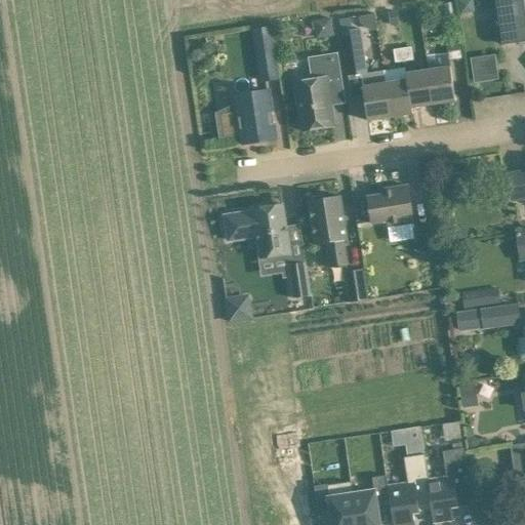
[(461,12),(470,11),(474,6),(472,0),(459,0),(461,12)]
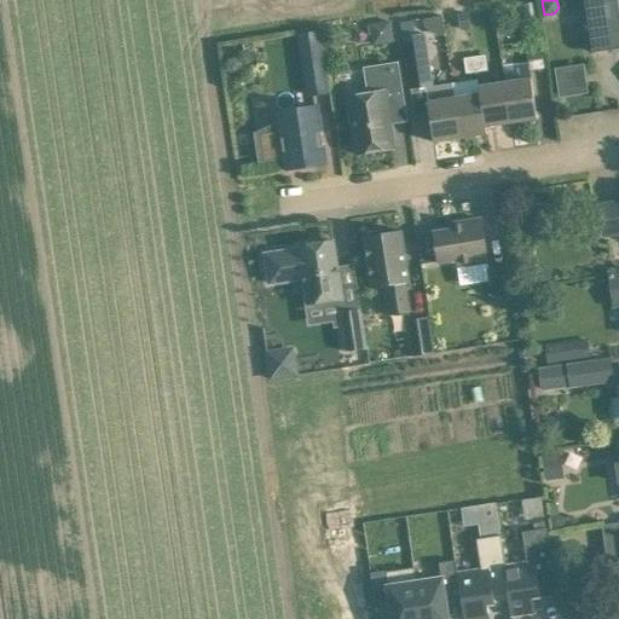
[(618,0),(584,0),(593,52),(618,47),(618,0)]
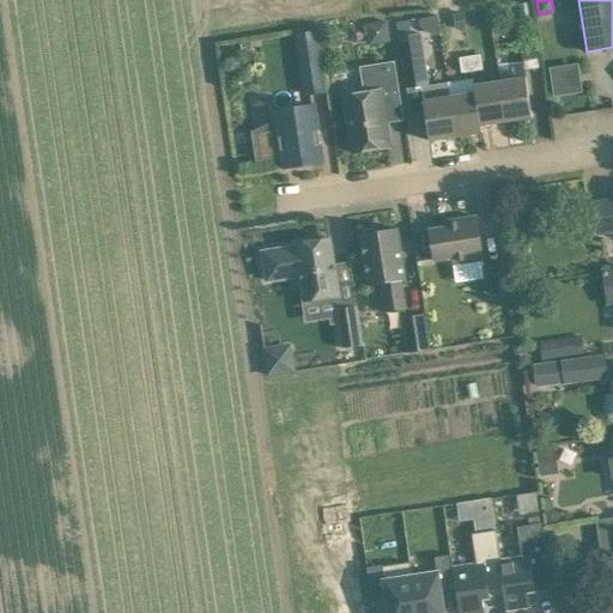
[(463,12),(454,13),(456,30),(467,29),(463,12)]
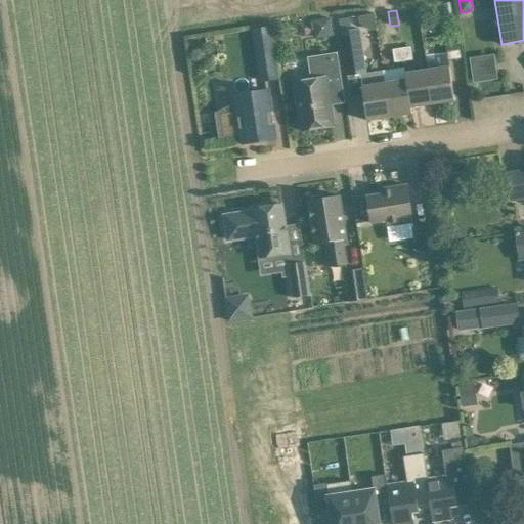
[(312,20),(314,30),(324,37),(334,36),(331,17),(312,20)]
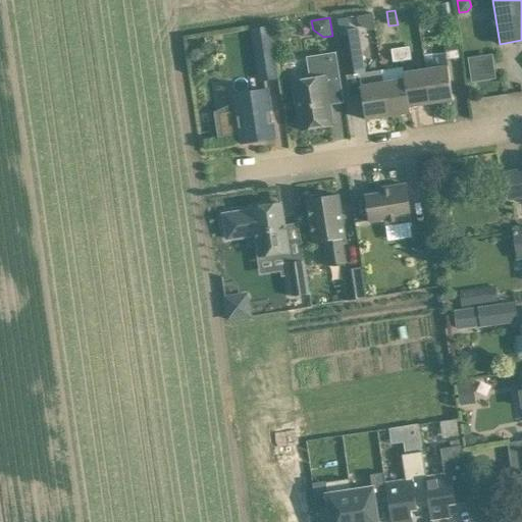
[(340,32),(350,30),(349,18),(338,19),(340,32)]
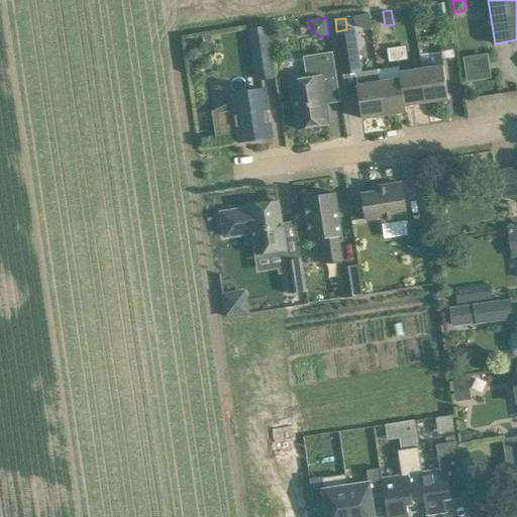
[(336,31),(342,75),(362,72),(355,28),(346,29),(336,31)]
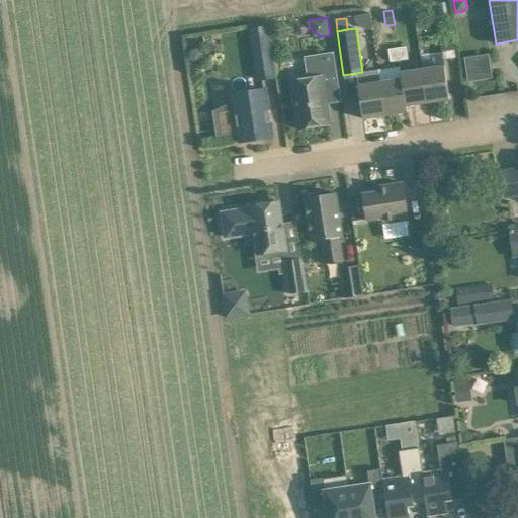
[(398,48),(400,60),(408,59),(406,47),(398,48)]
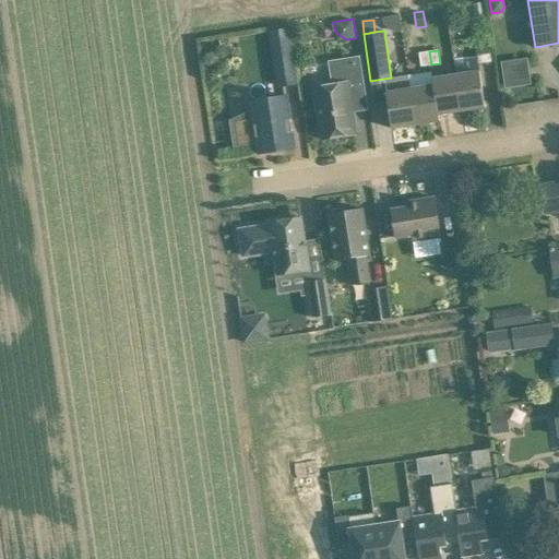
[(429,51),(420,52),(423,66),(431,64),(429,51)]
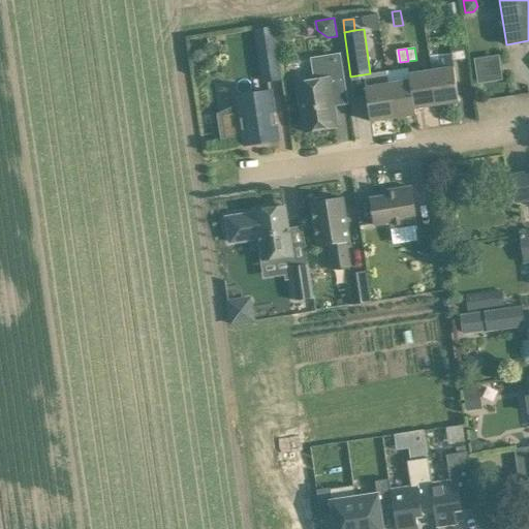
[(452,52),(453,61),(466,59),(464,50),(452,52)]
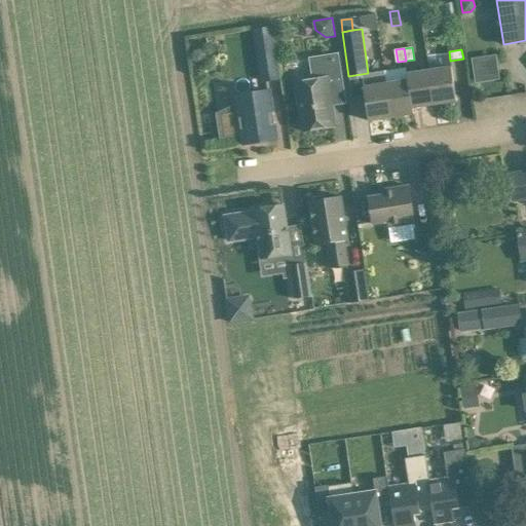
[(259,53),(263,81),(278,79),(274,51),(259,53)]
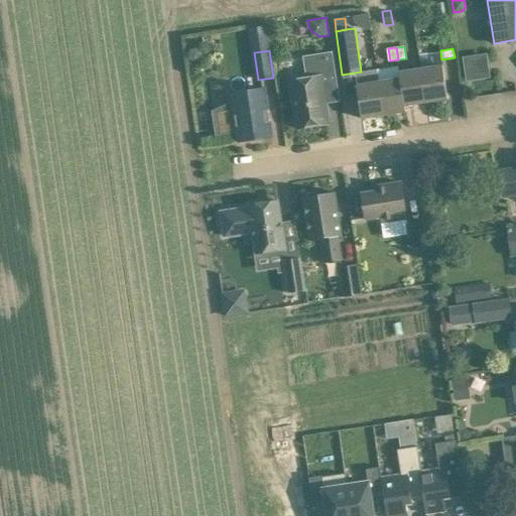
[(290,81),(298,129),(329,124),(325,103),(339,101),(339,102),(340,102),(332,51),(331,51),(331,52),(303,57),(306,75),(303,79),(290,81)]
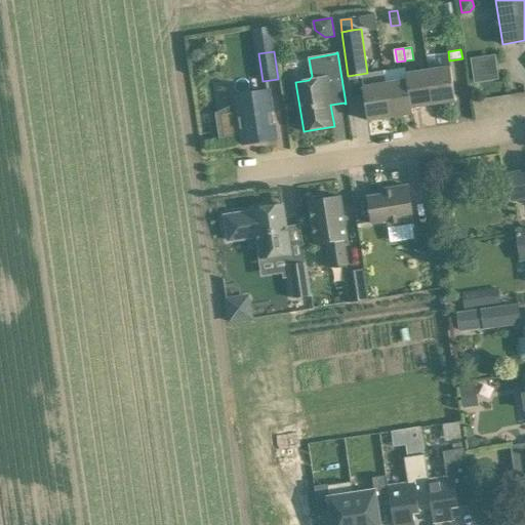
[(494,56),(472,59),(476,82),(497,79),(494,56)]
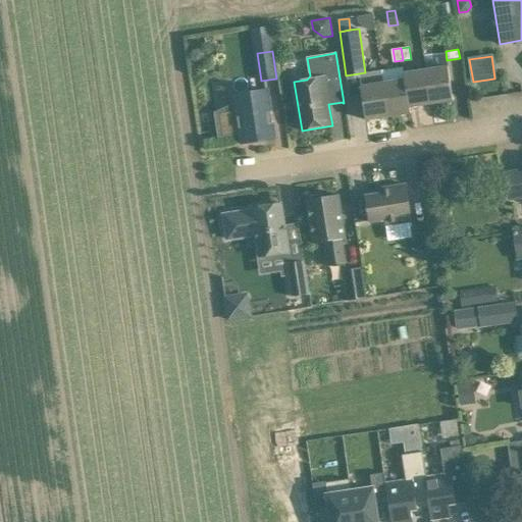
[(454,100),(449,66),(426,69),(431,104),(454,100)]
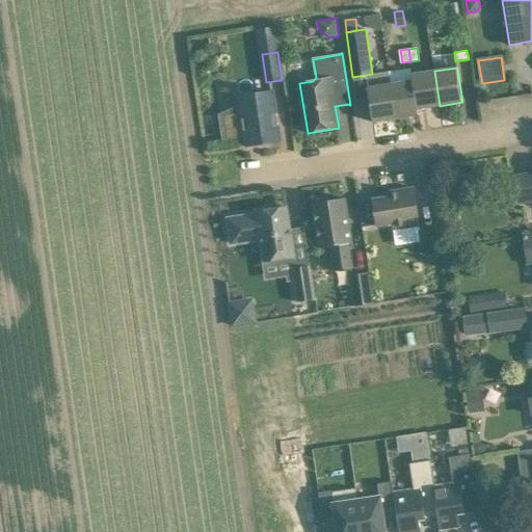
[(418,115),(411,74),(410,70),(389,72),(391,84),(396,118),(418,115)]
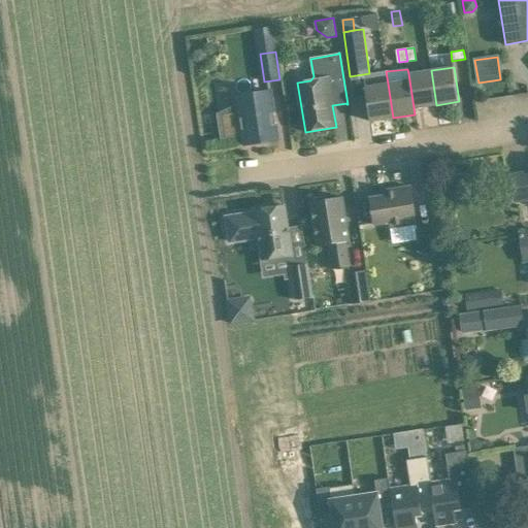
[(431,70),(408,73),(415,114),(416,114),(415,108),(436,105),(431,70)]
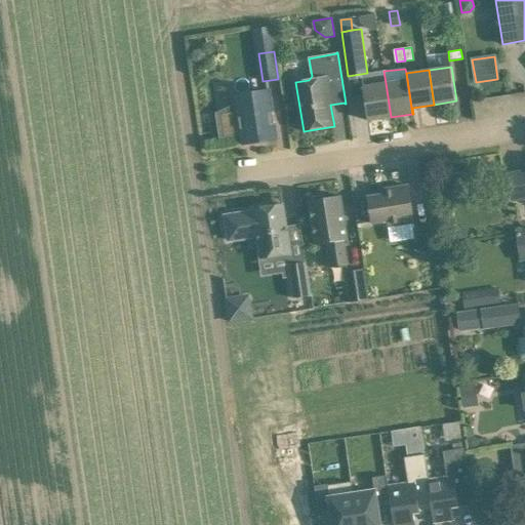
[(368,120),(391,117),(386,83),(363,86),(368,120)]
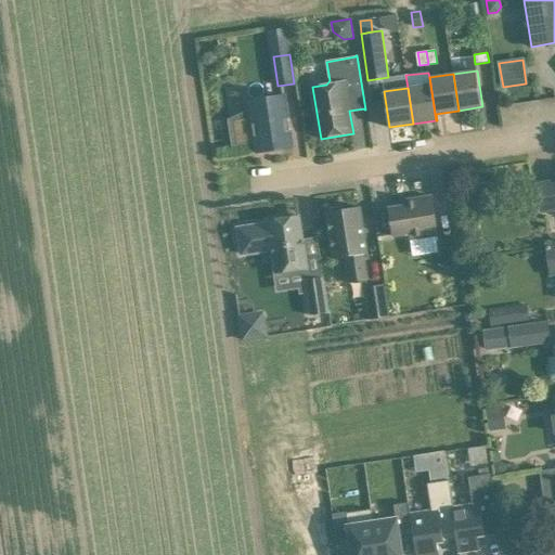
[(249,101),(258,152),(293,147),(284,95),(249,101)]
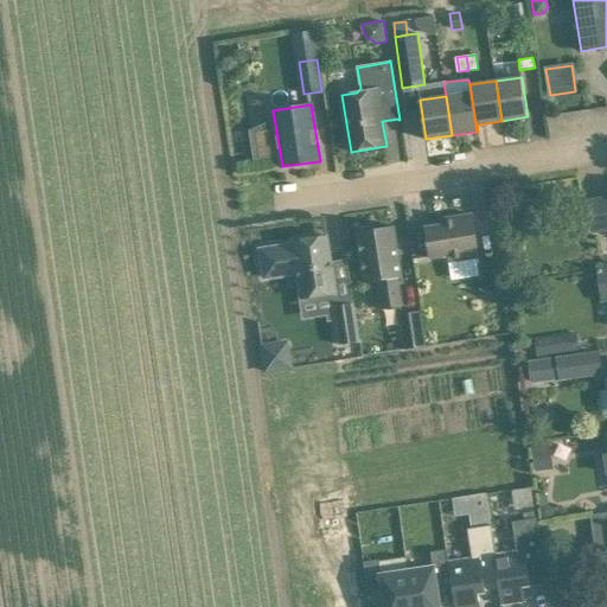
[(606,199),(589,203),(593,227),(593,232),(606,230),(606,199)]
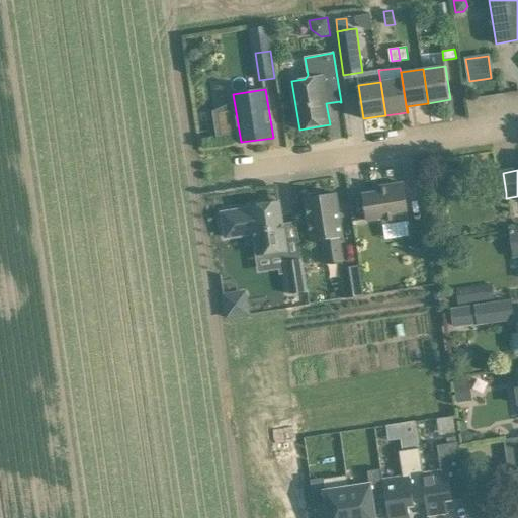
[(409,219),(406,202),(403,183),(377,186),(377,192),(363,194),(366,214),(367,220),(381,218),(382,223),(409,219)]
